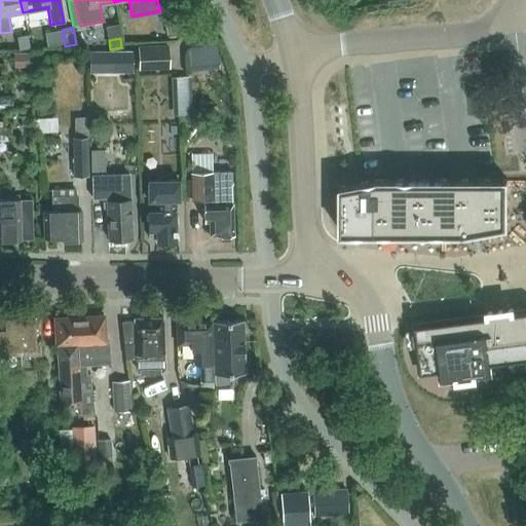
[(219,64),(217,44),(188,46),(190,67),(219,64)]
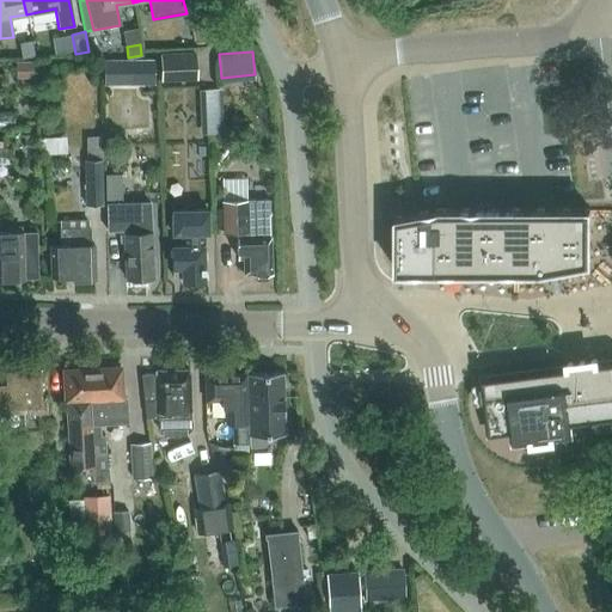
[(195,78),(194,54),(159,55),(160,79),(195,78)]
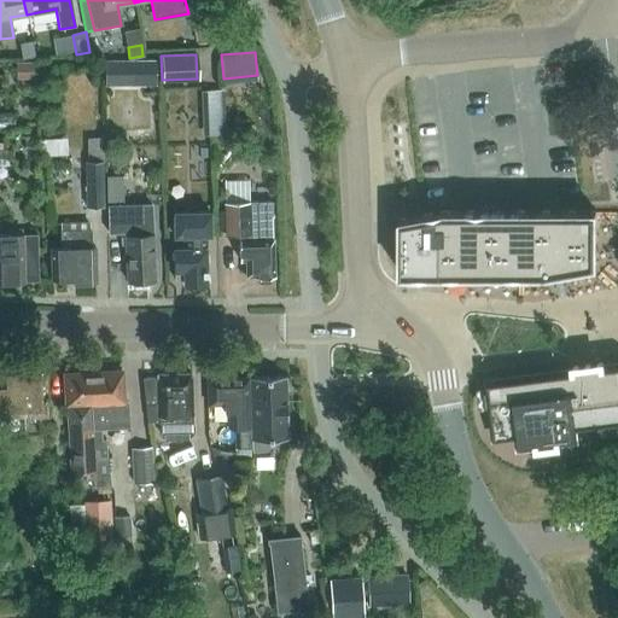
[(155,57),(101,59),(103,86),(156,83),(155,57)]
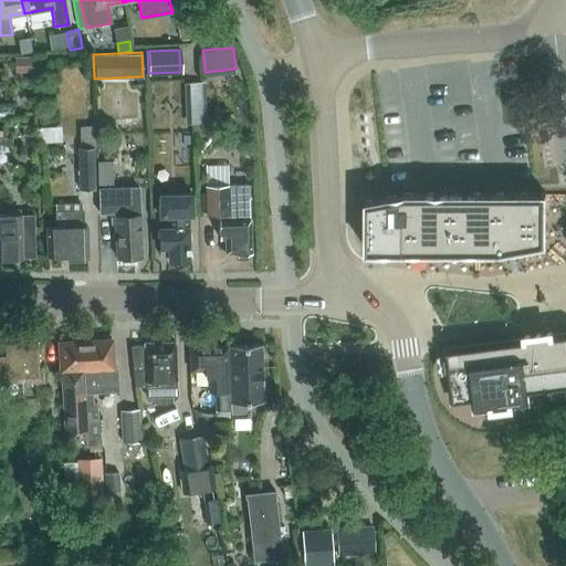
[(31,72),(30,56),(14,56),(16,72),(31,72)]
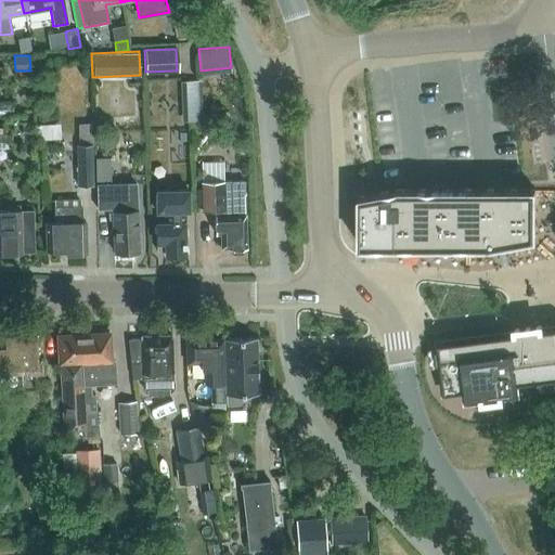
[(92,184),(90,145),(93,145),(93,123),(78,124),(79,146),(76,146),(77,185),(92,184)]
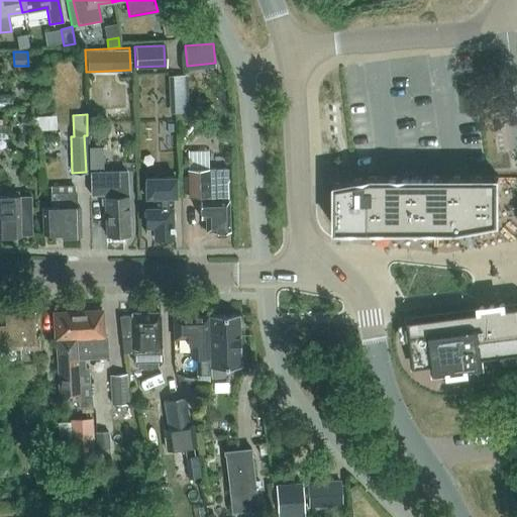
[(34,115),(33,124),(54,125),(55,116),(34,115)]
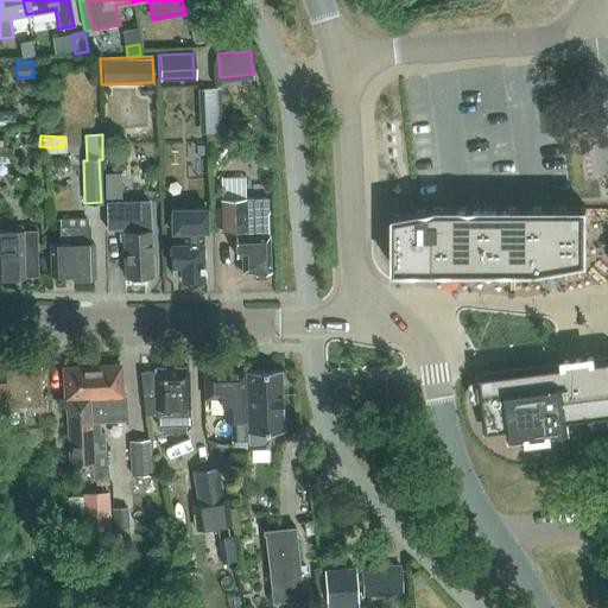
[(36,149),(35,138),(24,138),(24,149),(36,149)]
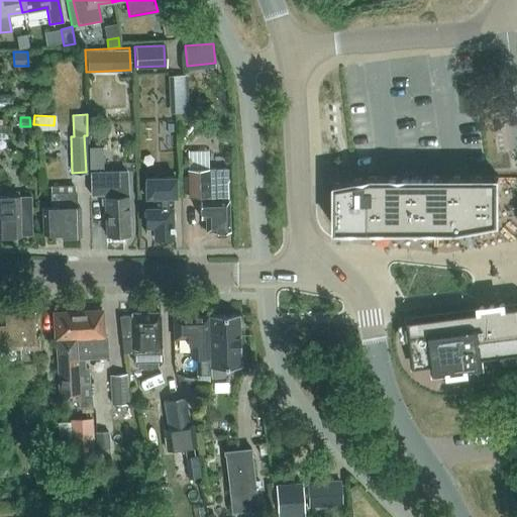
[(176,123),(167,123),(167,132),(176,132),(176,123)]
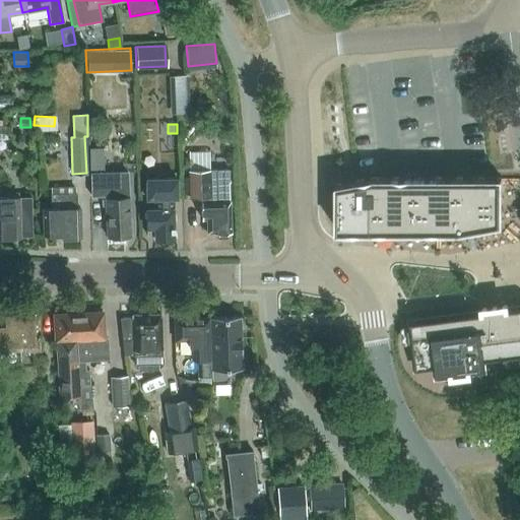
[(104,147),(89,148),(90,172),(104,172),(104,147)]
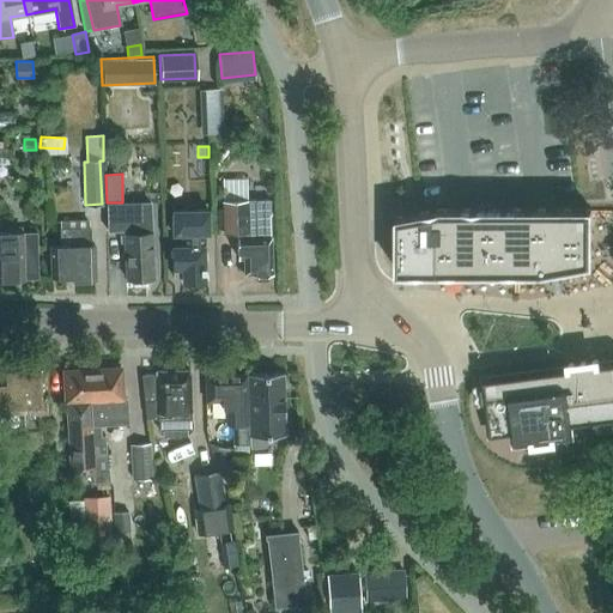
[(268,199),(222,200),(223,234),(238,234),(238,240),(236,240),(237,260),(243,260),(243,275),(252,275),(255,280),(265,280),(267,274),(269,274),(268,224),(268,199)]
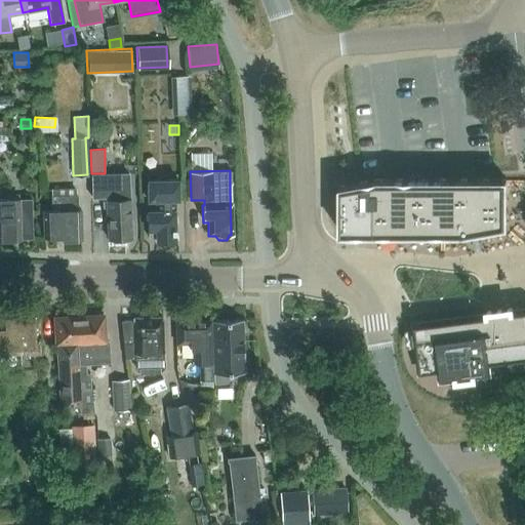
[(129,172),(91,173),(91,197),(107,197),(108,238),(112,238),(115,241),(120,241),(122,238),(132,237),(129,172)]
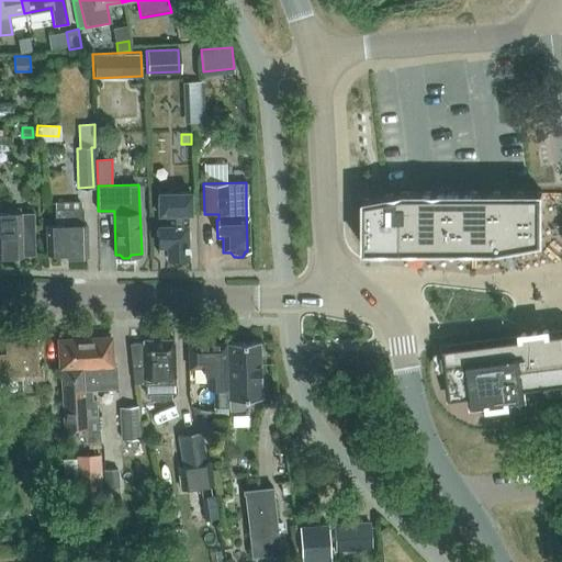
[(364,200),(364,249),(496,249),(542,242),(542,192),(405,192),(364,200)]
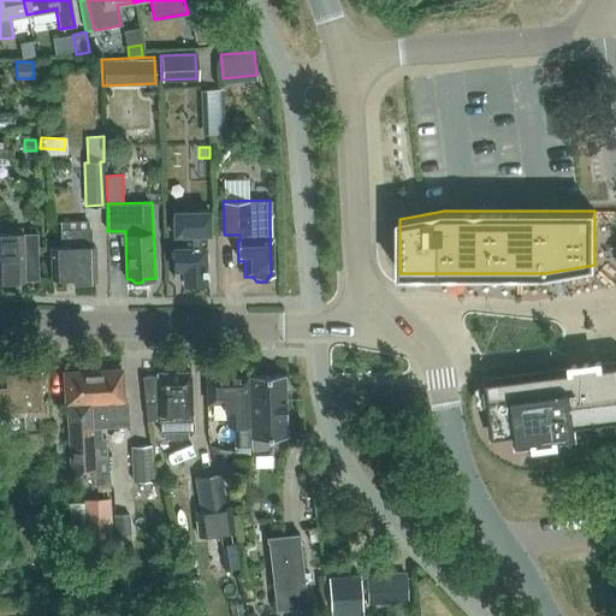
[(208,235),(207,212),(171,212),(172,235),(183,235),(183,248),(172,248),(173,279),(183,279),(183,284),(205,284),(203,235),(208,235)]
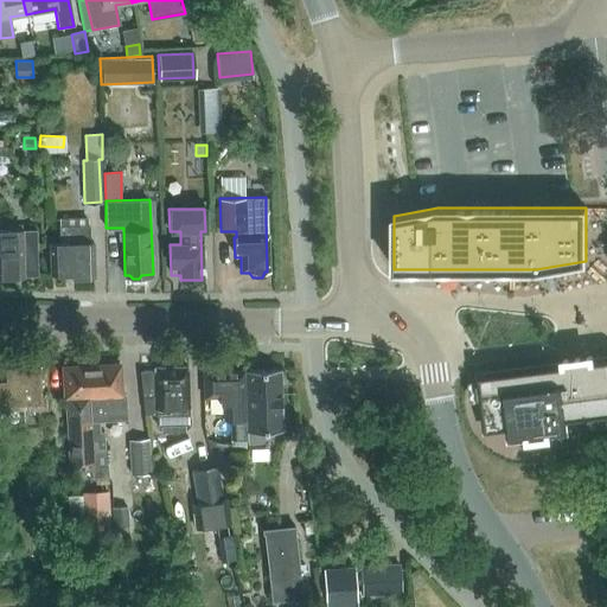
[(59,218),(59,228),(61,244),(50,244),(51,273),(75,273),(75,276),(94,275),(93,244),(89,244),(88,217),(59,218)]
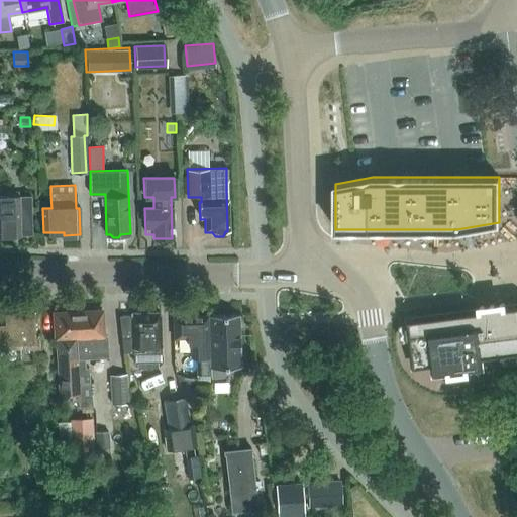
[(0,234),(30,233),(29,196),(0,196),(0,234)]
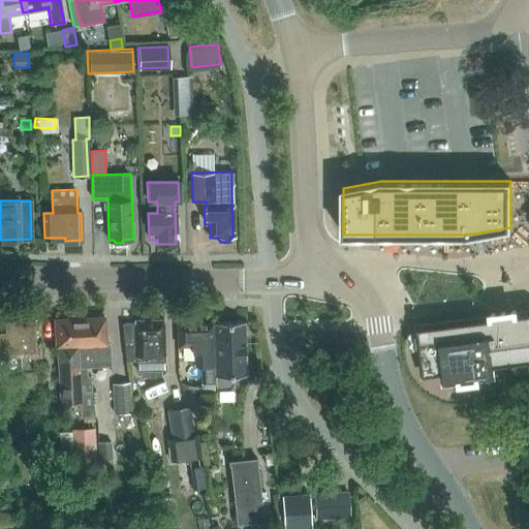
[(491,316),(417,327),(417,331),(421,348),(424,374),(443,372),(445,382),(461,380),(478,378),(494,376),(493,366),(528,361),(528,311),(516,313),(516,311),(491,314),(491,316)]
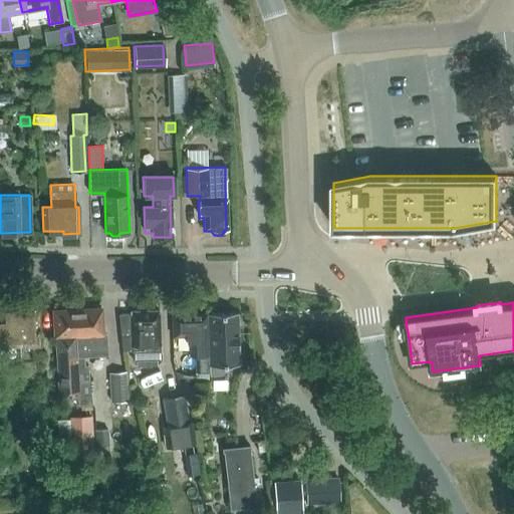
[(0,346),(19,346),(21,377),(34,376),(32,345),(38,345),(36,309),(0,310),(0,346)]
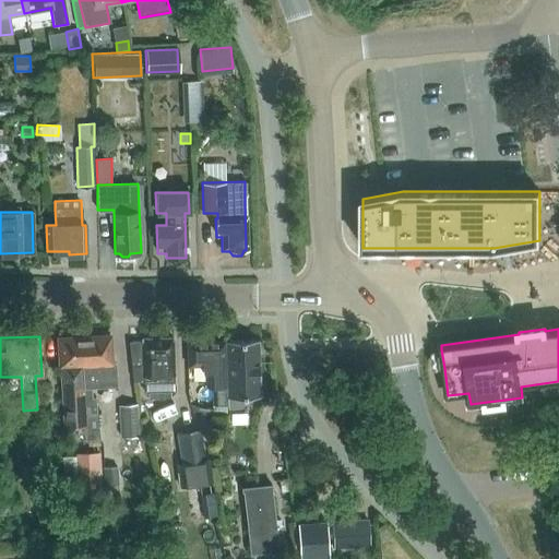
[(91,364),(95,364),(97,388),(117,387),(115,364),(111,364),(110,336),(83,337),(84,359),(91,358),(91,364)]
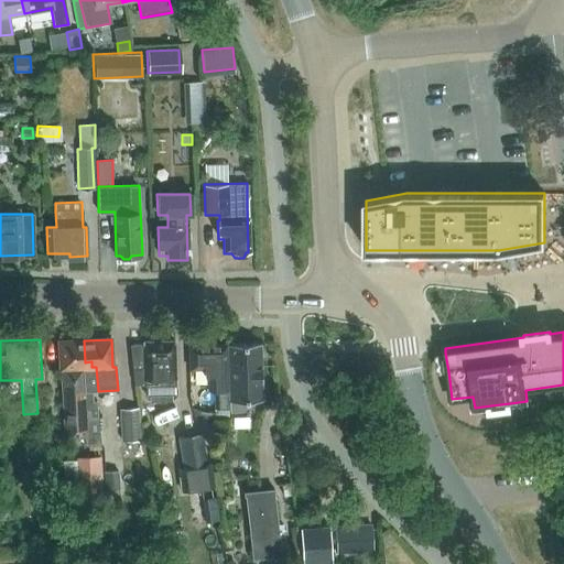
[(98,391),(96,367),(91,367),(91,361),(85,362),(84,340),(58,342),(61,371),(83,369),(86,411),(90,410),(90,422),(95,422),(98,422),(97,403),(93,403),(91,391),(98,391)]
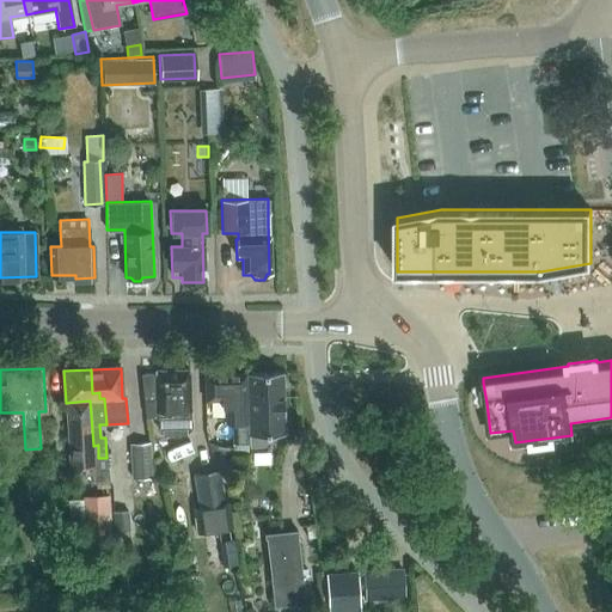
[(141,375),(146,418),(159,417),(160,430),(165,435),(188,434),(191,429),(190,396),(189,369),(155,372),(155,374),(141,375)]
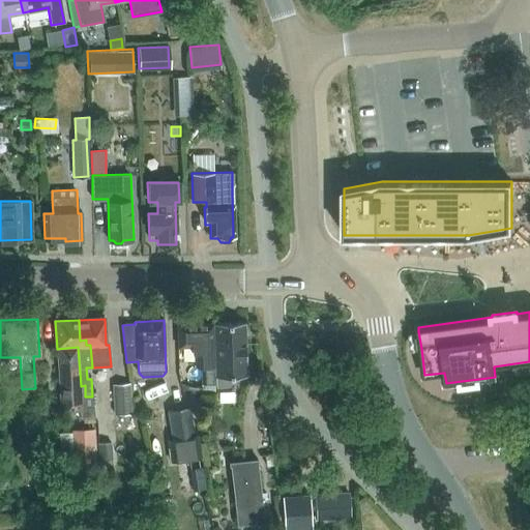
[(243,322),(213,323),(215,387),(226,387),(229,385),(231,383),(232,380),(232,377),(245,376),(243,322)]
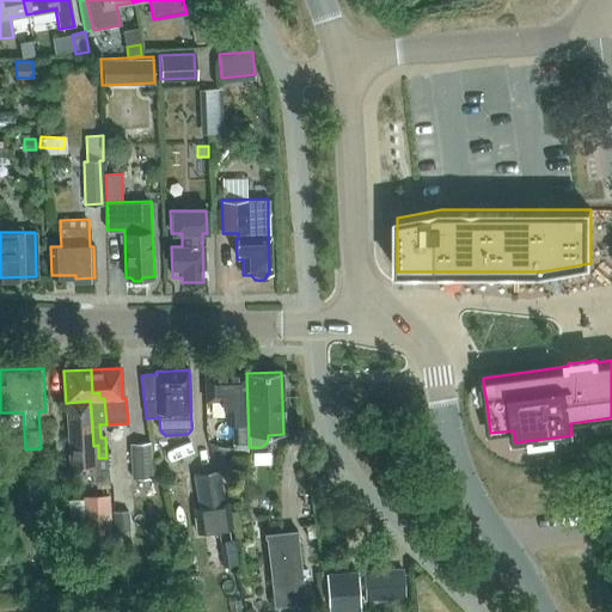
[(248,442),(245,402),(245,373),(206,374),(207,401),(226,399),(226,424),(232,424),(233,444),(248,442)]
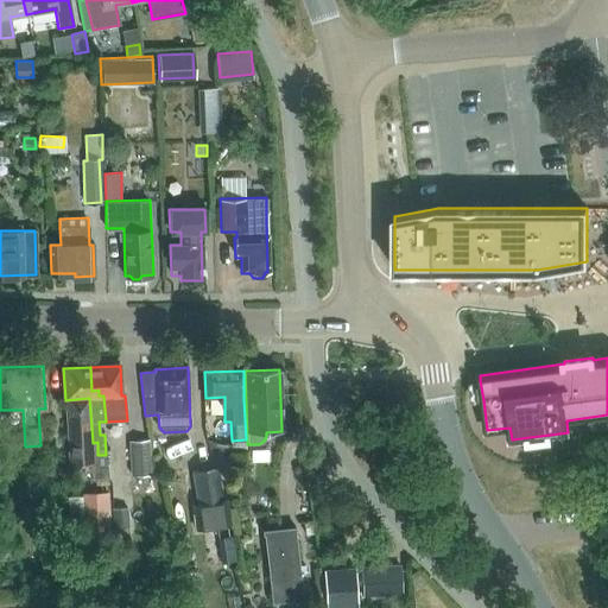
[(97,442),(93,443),(89,398),(65,400),(69,473),(89,472),(90,477),(94,482),(99,482),(100,486),(105,486),(109,485),(108,469),(107,469),(106,455),(102,455),(97,455),(97,442)]
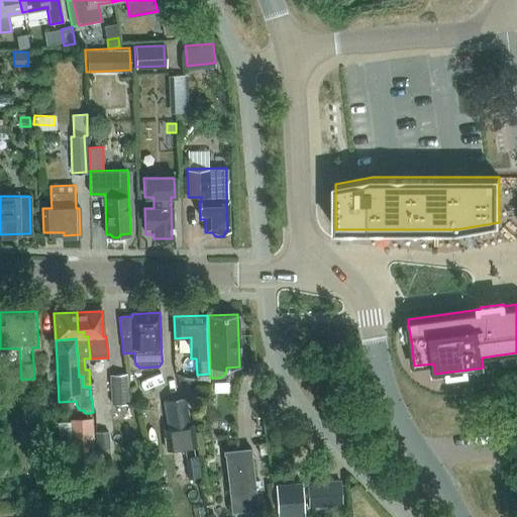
[(111,405),(127,404),(126,375),(110,376),(111,405)]
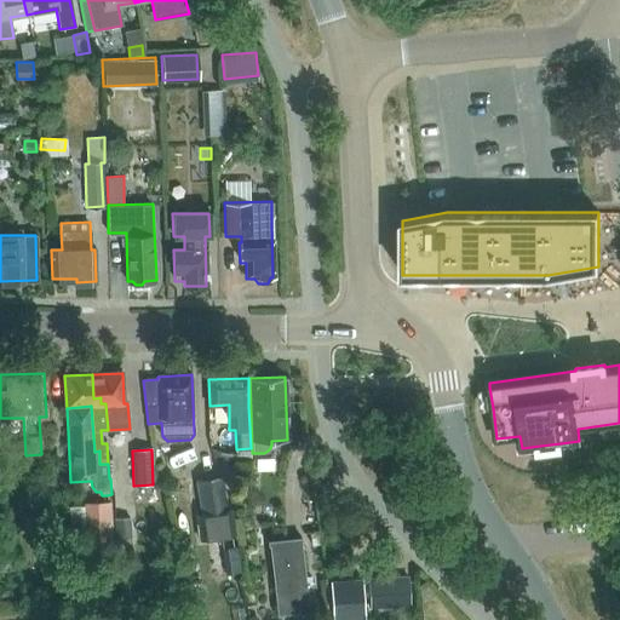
[(220,477),(197,481),(202,514),(225,510),(223,488),(220,477)]
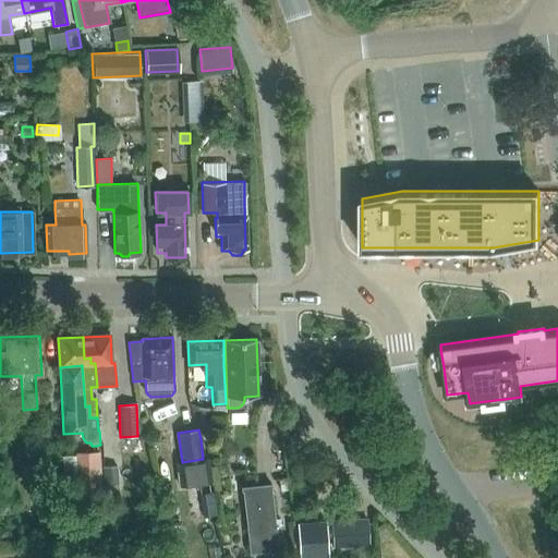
[(99,452),(75,453),(76,482),(100,481),(99,452)]
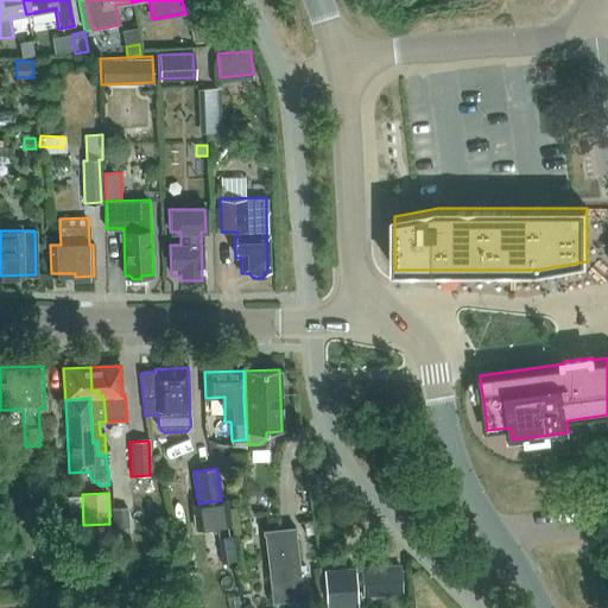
[(126,508),(112,510),(114,538),(128,537),(126,508)]
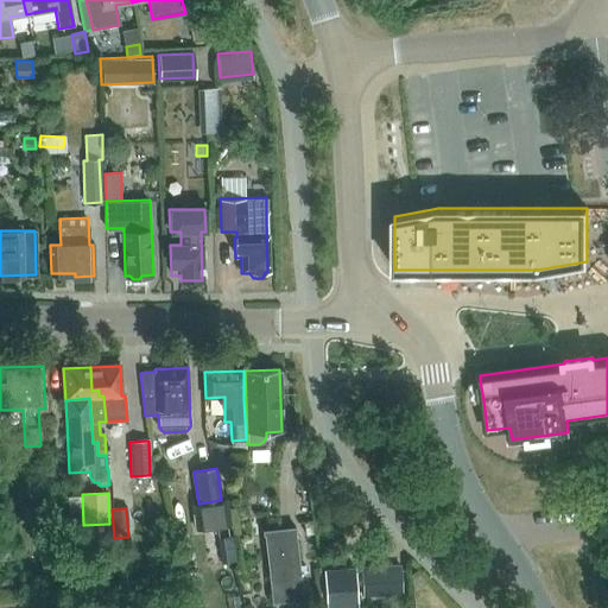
[(295,529),(263,532),(271,602),(302,599),(295,529)]
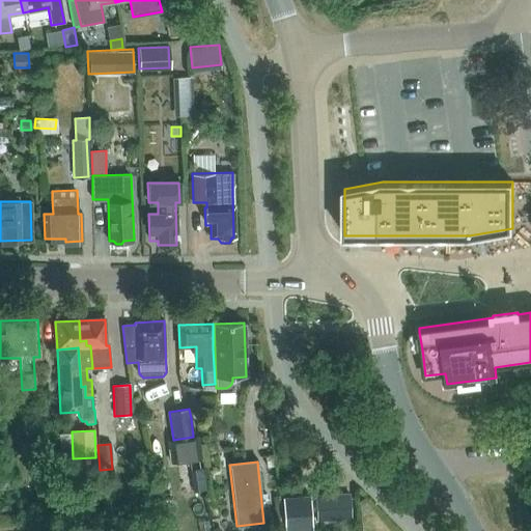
[(351,494),(334,495),(335,520),(353,519),(351,494)]
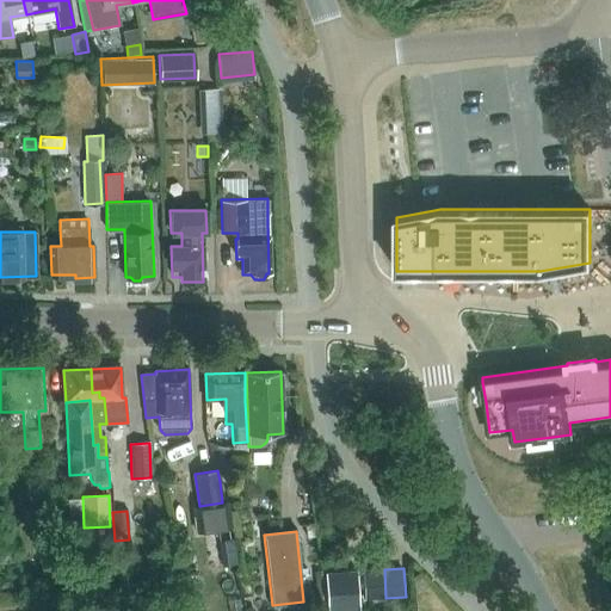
[(205,576),(209,596),(239,590),(235,571),(205,576)]
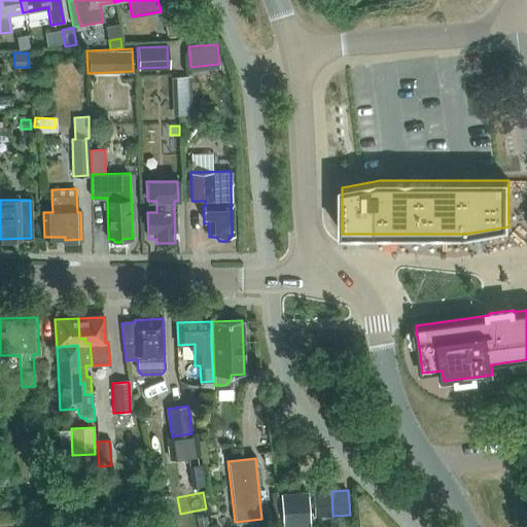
[(281,494),(283,526),(284,526),(310,525),(308,492),(281,494)]
